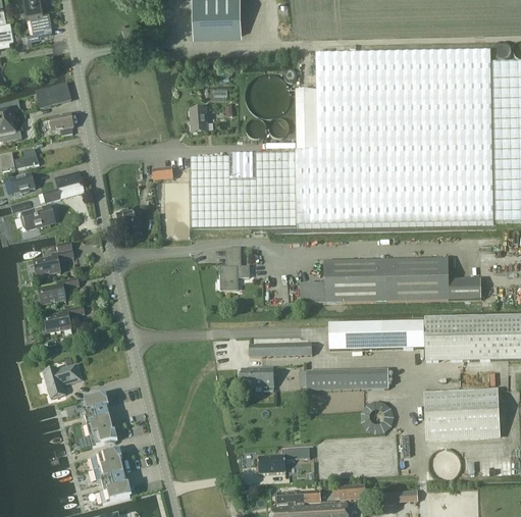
[(22,0),(24,10),(41,7),(40,0),(22,0)]
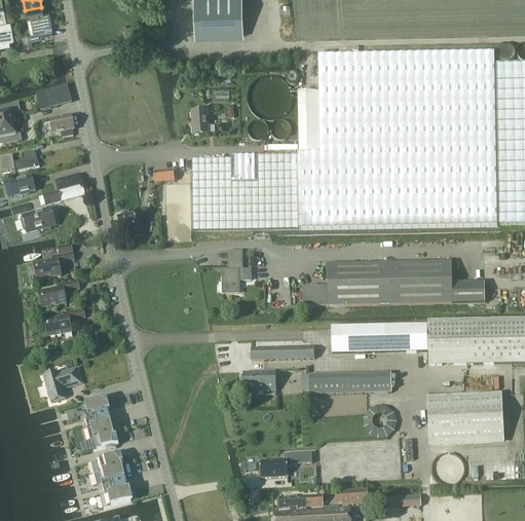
[(193,0),(195,34),(241,33),(239,0),(193,0)]
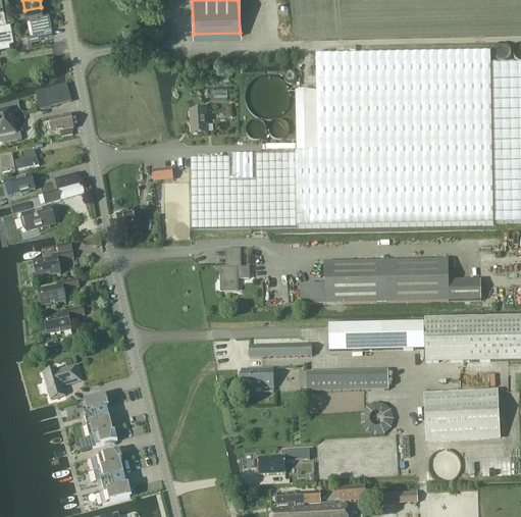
[(47,6),(41,7),(24,10),(24,11),(29,10),(32,28),(21,30),(22,37),(21,37),(22,44),(32,42),(31,35),(52,32),(47,6)]
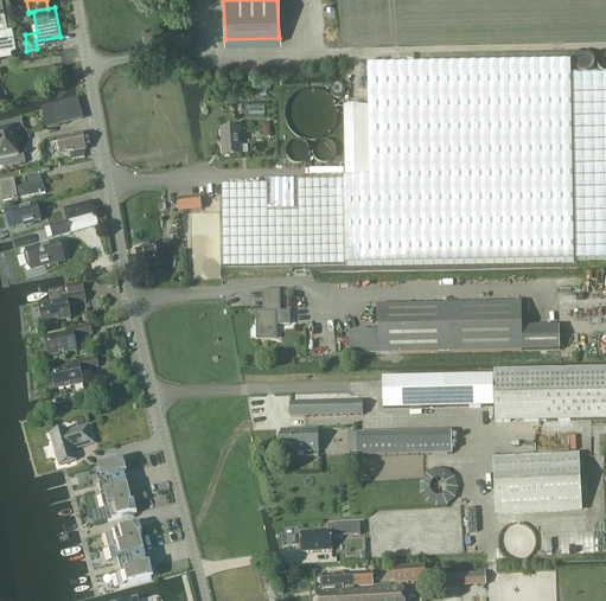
[(8,17),(5,17),(0,18),(0,46),(8,45),(7,38),(12,37),(8,17)]
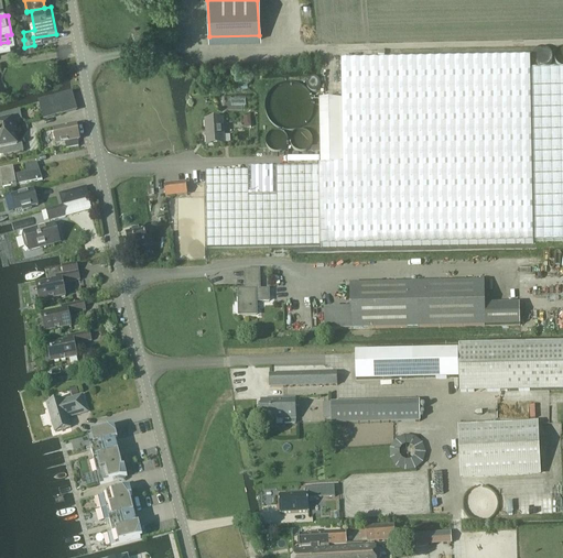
[(340,56),(342,95),(342,161),(320,161),(247,162),(247,165),(205,166),(206,243),(532,239),(562,237),(562,64),(529,65),(529,53),(340,56)]
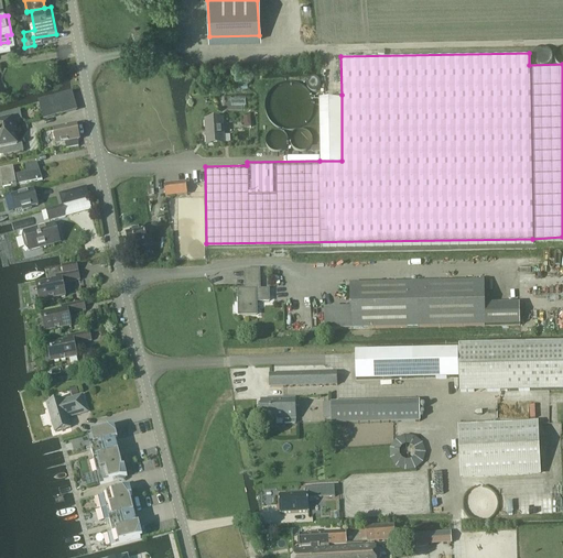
[(39,97),(43,113),(75,105),(71,88),(39,97)]
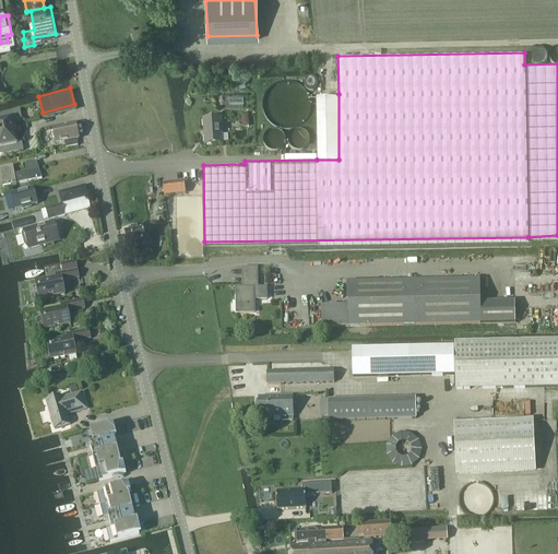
[(317,160),(339,160),(339,94),(317,94),(317,160)]
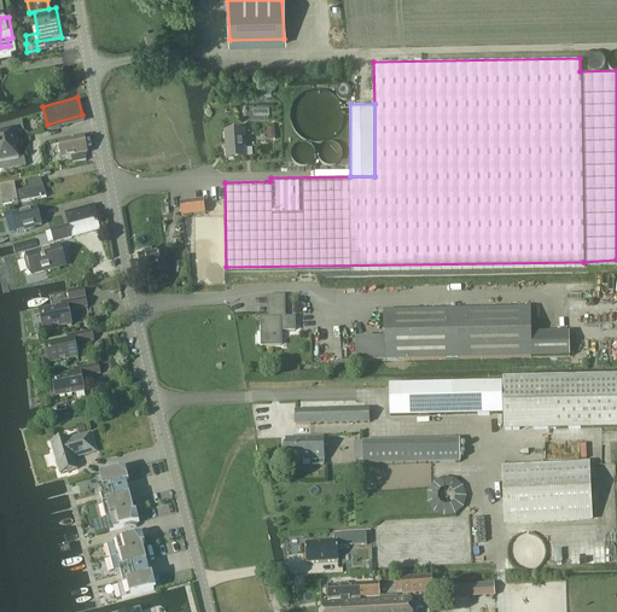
[(0,143),(15,140),(17,140),(15,127),(23,126),(21,116),(0,121),(0,143)]
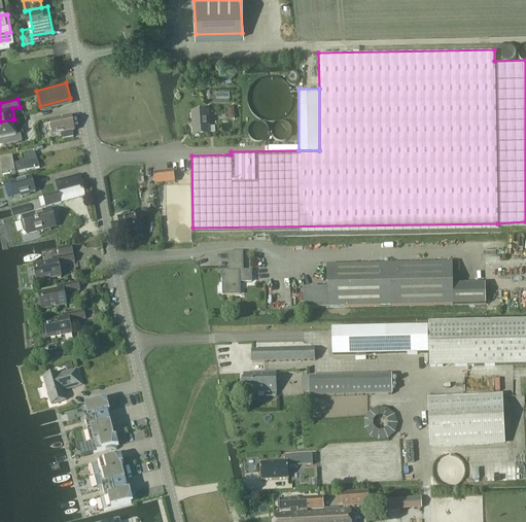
[(193,131),(208,130),(207,107),(190,108),(193,131)]
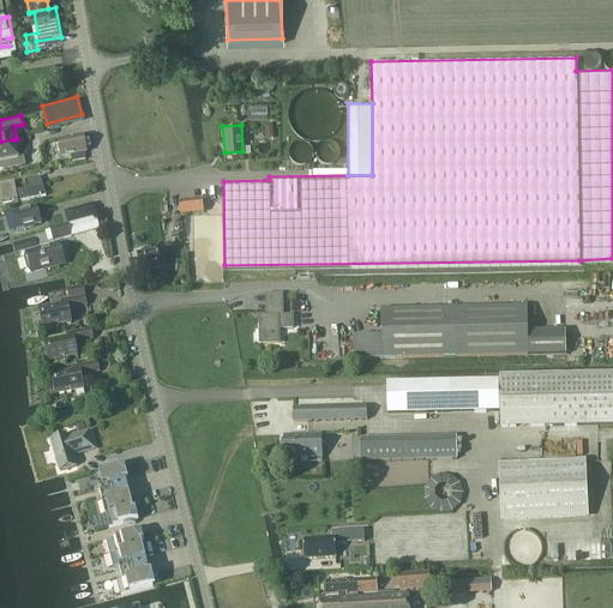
[(83,148),(85,146),(82,131),(58,136),(60,151),(70,150),(71,157),(85,154),(83,148)]
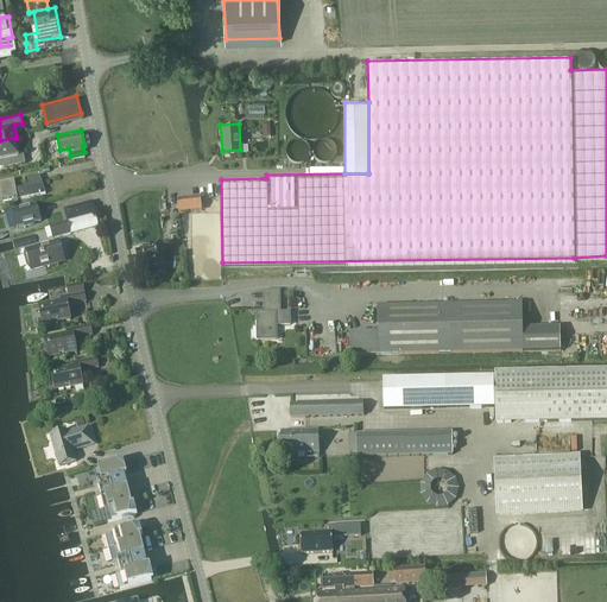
[(17,149),(14,138),(0,140),(0,163),(25,158),(23,147),(17,149)]
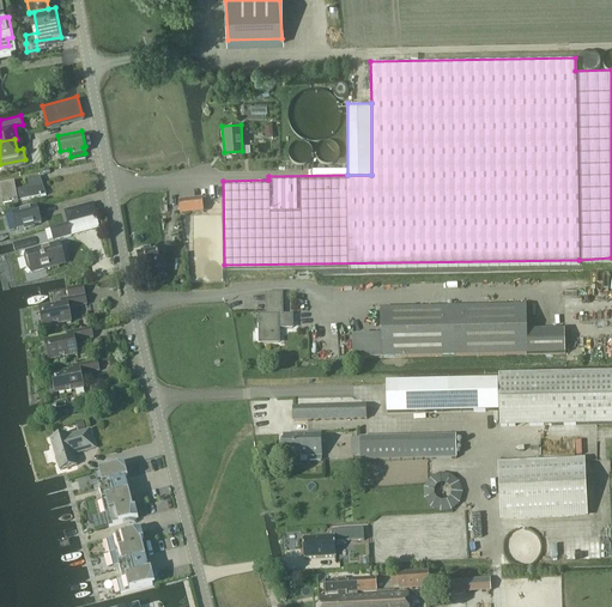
[(17,195),(44,189),(38,171),(26,175),(28,182),(14,184),(13,176),(0,178),(0,194),(1,199),(17,196),(17,195)]
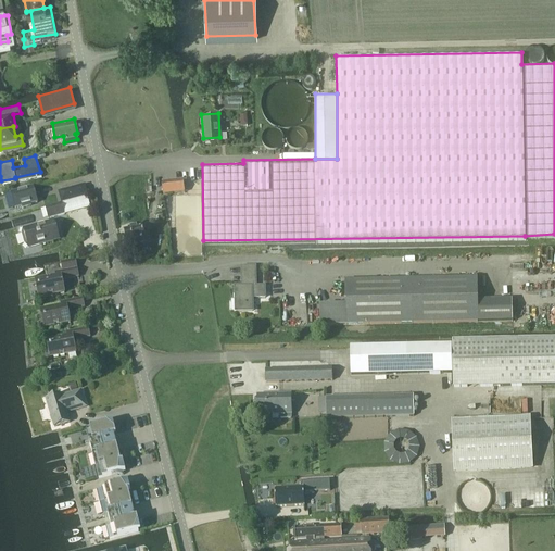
[(162,189),(184,187),(183,175),(161,177),(162,189)]
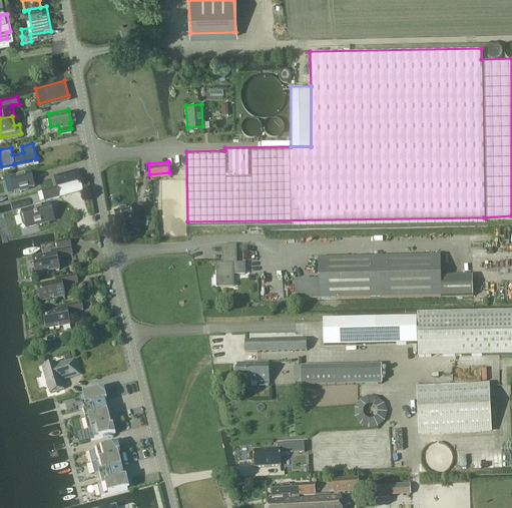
[(62,170),(64,179),(80,175),(77,165),(62,170)]
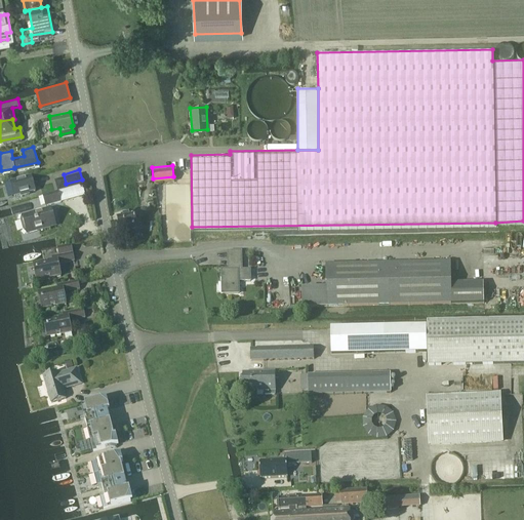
[(13,192),(34,187),(31,172),(10,177),(13,192)]
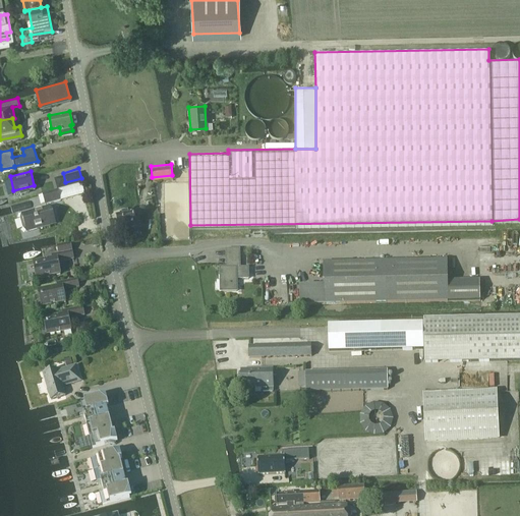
[(57,185),(42,189),(44,199),(59,195),(57,185)]
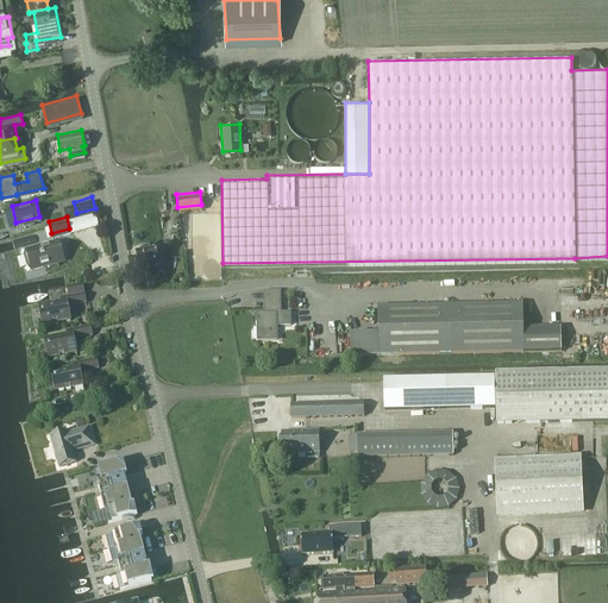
[(27,265),(64,256),(64,255),(63,255),(58,237),(58,236),(22,246),(22,252),(25,261),(27,265)]
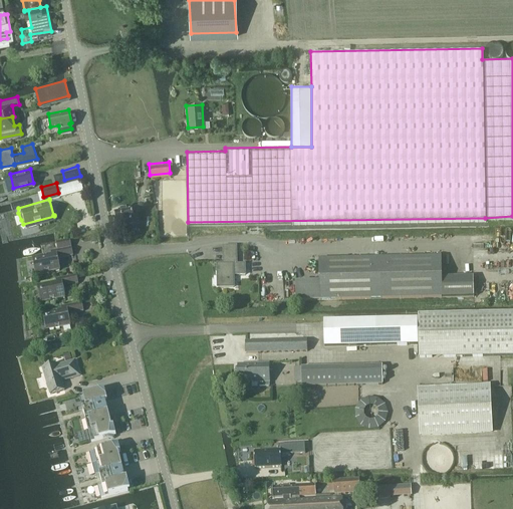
[(124,221),(135,220),(135,219),(134,219),(131,205),(132,205),(132,204),(119,206),(119,208),(113,209),(116,222),(124,220),(124,221)]
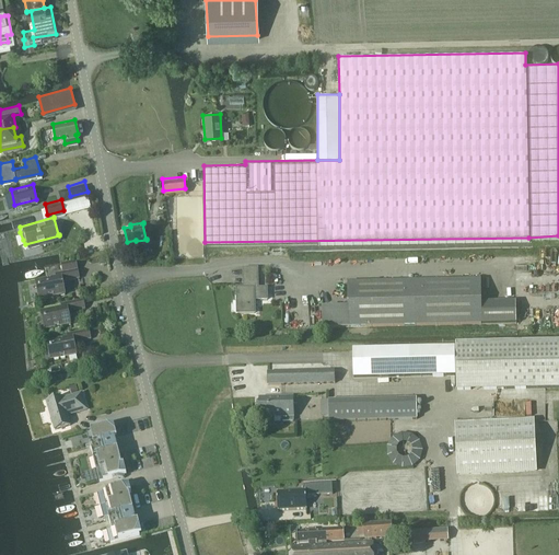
[(61,277),(78,274),(74,256),(60,258),(61,268),(55,269),(56,274),(35,278),(38,295),(63,290),(61,277)]
